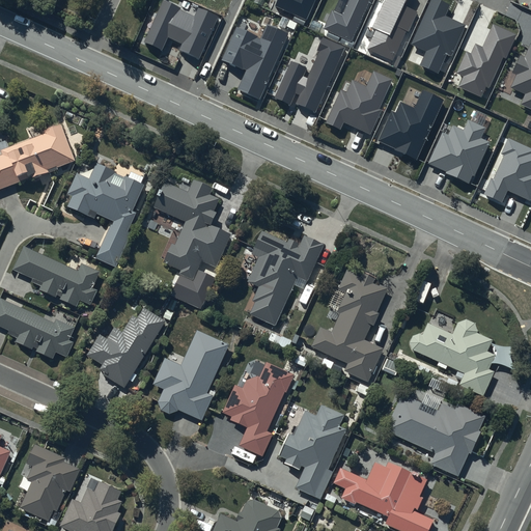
[(180,7),(163,0),(144,43),(162,51),(168,37),(183,44),(179,51),(198,59),(218,17),(198,7),(194,16),(180,9),(180,7)]
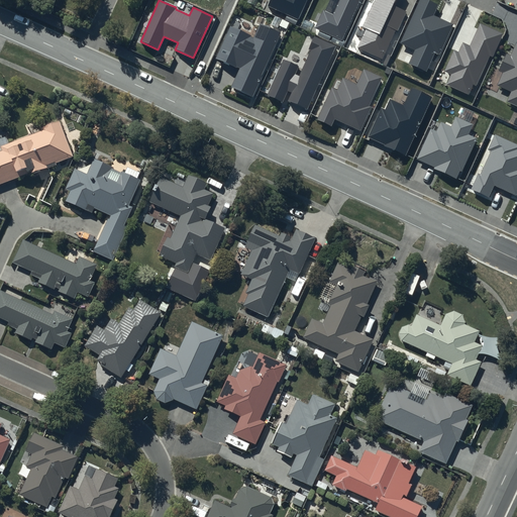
[(270,0),(268,6),(299,20),(307,0),(270,0)]
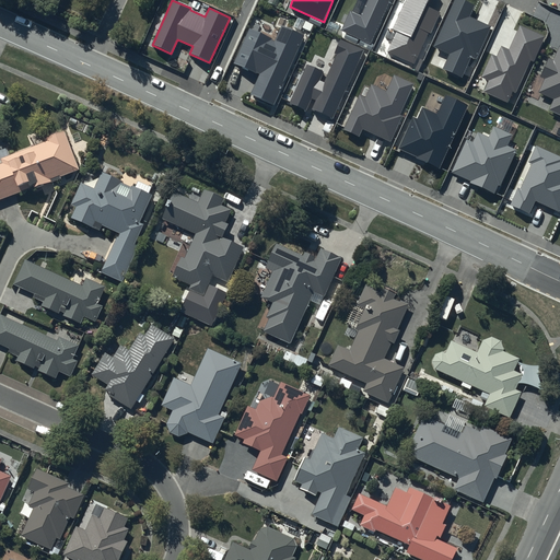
[(358,0),(352,12),(351,11),(342,30),(371,42),(389,0),(358,0)]
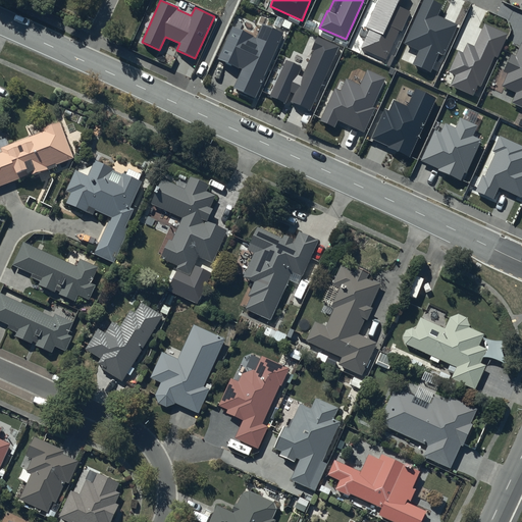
[(399,0),(377,0),(366,28),(369,29),(361,48),(387,60),(409,11),(397,5),(399,0)]
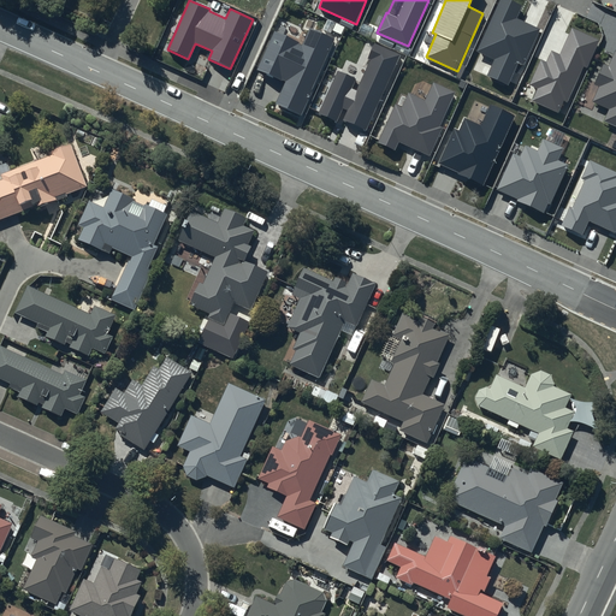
[(522,6),(508,0),(501,0),(478,52),(495,59),(487,77),(508,87),(519,63),(525,65),(540,29),(516,18),(522,6)]
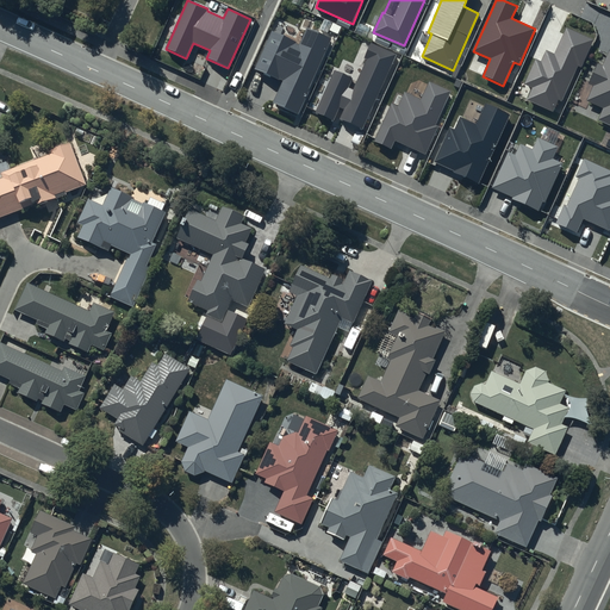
[(332,38),(307,27),(300,43),(272,30),(254,69),(282,81),(273,104),(298,114),(332,38)]
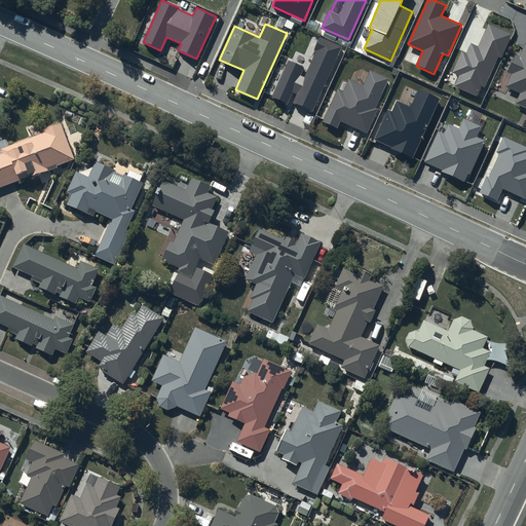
[(512,34),(488,24),(479,46),(471,43),(466,53),(461,51),(452,72),(458,75),(454,85),(478,96),(482,86),(485,87),(498,58),(501,59),(512,34)]
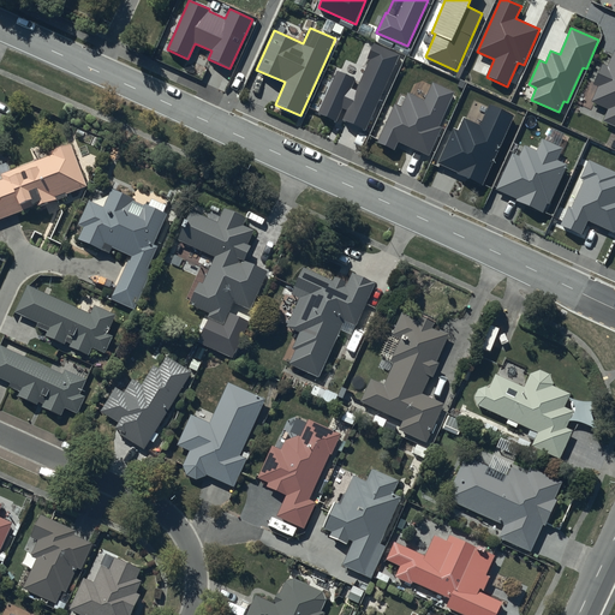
[(400,55),(374,45),(368,58),(370,59),(356,90),(351,89),(356,78),(338,71),(317,114),(336,123),(342,108),(347,111),(344,120),(366,131),(400,55)]
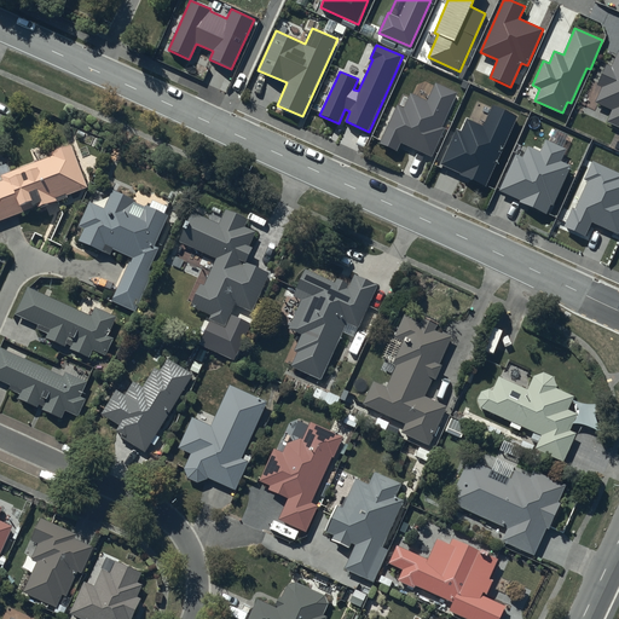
[(618,50),(612,65),(606,64),(597,85),(602,87),(596,102),(612,109),(607,122),(618,127),(618,50)]
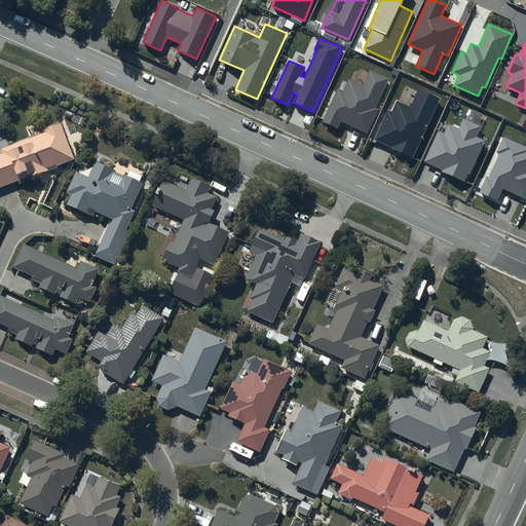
[(388,78),(370,70),(363,85),(349,79),(344,91),(337,89),(323,122),(337,128),(340,121),(367,134),(378,109),(375,108),(388,78)]
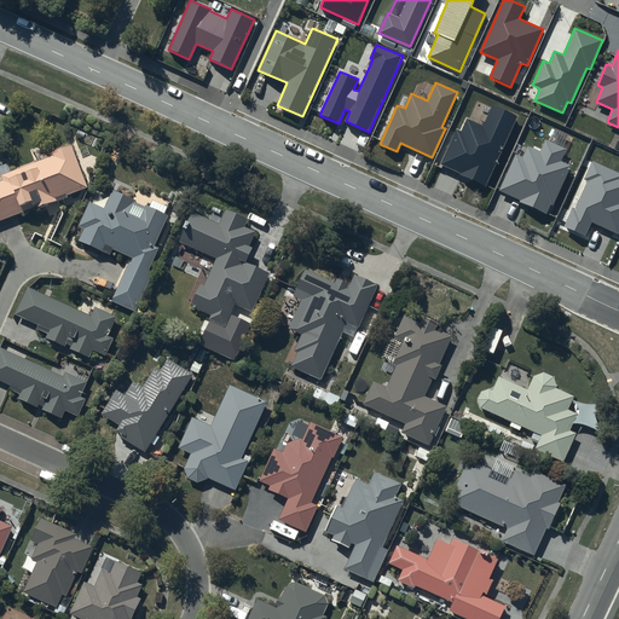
[(518,117),(492,105),(482,127),(466,119),(461,131),(456,128),(439,165),(486,186),(518,117)]
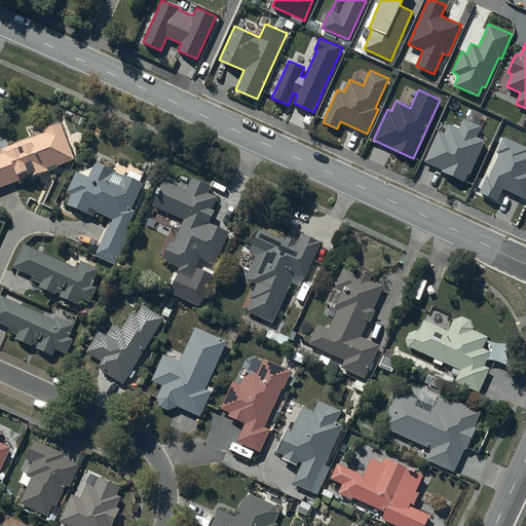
[(459,128),(449,123),(444,134),(439,132),(424,163),(465,183),(485,141),(477,137),(481,126),(463,118),(459,128)]
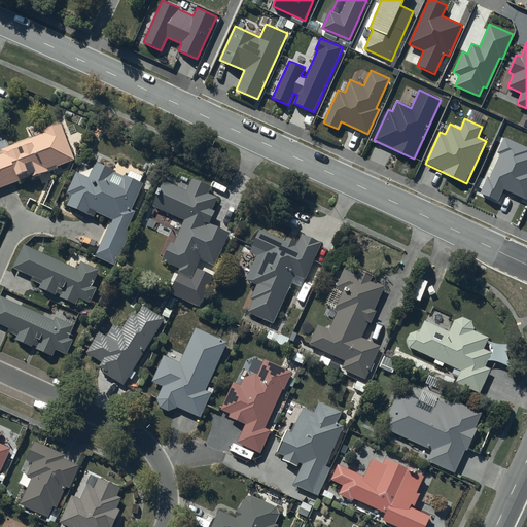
[(3,153),(0,154),(0,188),(25,180),(25,179),(32,176),(32,177),(48,172),(47,168),(74,159),(62,124),(44,130),(45,134),(1,149),(3,153)]
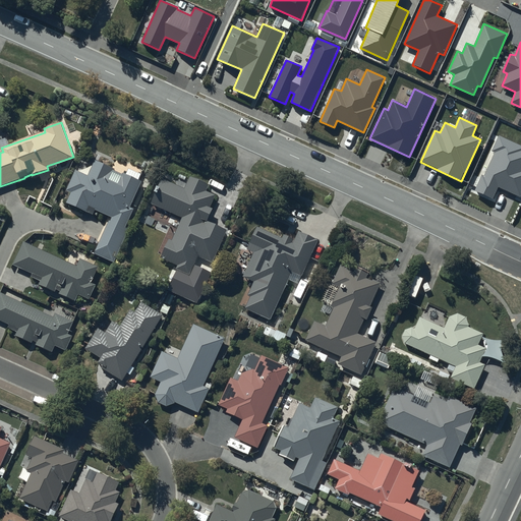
[(493,151),(496,152),(484,176),(482,175),(475,190),(491,197),(497,186),(520,196),(520,145),(499,135),(493,151)]
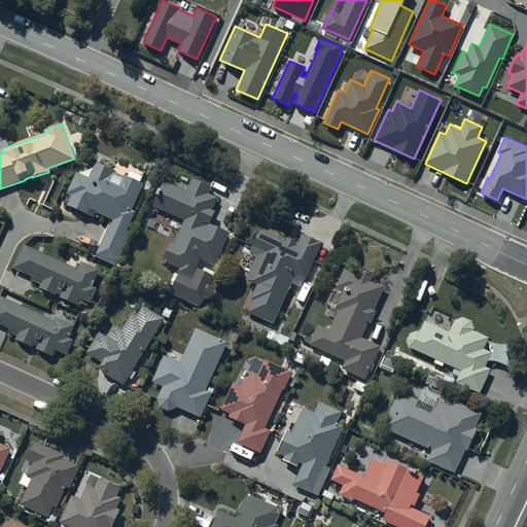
[(76,172),(68,192),(73,195),(69,204),(94,214),(95,210),(115,218),(100,254),(115,260),(135,212),(132,211),(143,183),(140,182),(143,176),(130,171),(128,176),(124,174),(124,175),(115,171),(115,170),(96,162),(93,168),(79,174),(76,172)]
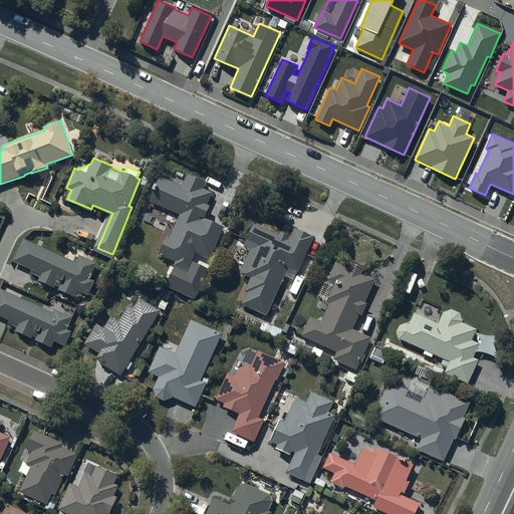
[(177,172),(173,181),(160,176),(149,200),(154,203),(149,213),(168,221),(172,212),(179,215),(170,237),(167,236),(159,254),(175,262),(174,264),(187,270),(195,252),(209,259),(224,226),(205,218),(210,206),(208,204),(213,193),(202,188),(205,183),(188,175),(187,177),(177,172)]
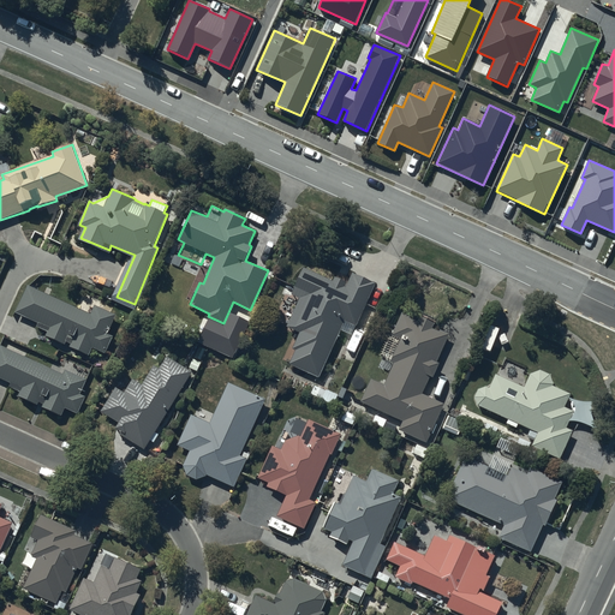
[(348,324),(359,329),(378,286),(356,276),(351,287),(338,281),(336,285),(308,272),(296,299),(304,303),(292,330),(303,336),(296,352),(299,354),(293,368),(323,381),(348,324)]
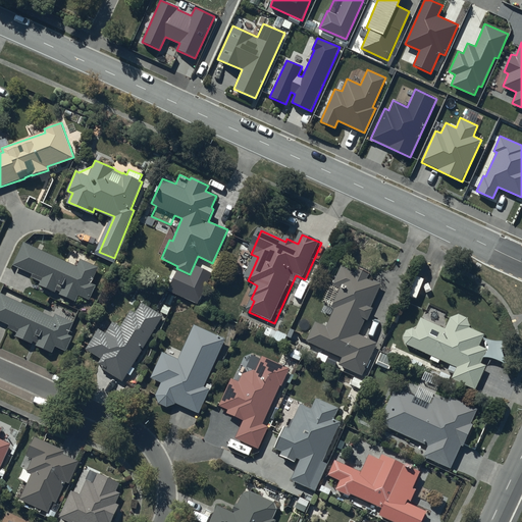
[(77,267),(23,243),(13,265),(33,274),(31,277),(40,281),(39,284),(55,292),(56,290),(60,291),(59,294),(75,301),(79,294),(90,299),(96,285),(91,282),(98,266),(81,259),(77,267)]
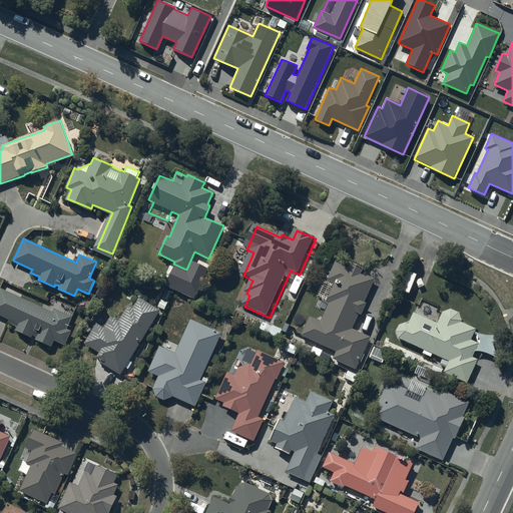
[(323,324),(312,319),(303,338),(338,353),(335,361),(357,371),(372,339),(355,331),(361,317),(363,317),(368,307),(366,306),(377,281),(369,278),(368,280),(363,277),(365,272),(353,266),(351,271),(344,268),(345,267),(338,264),(330,283),(328,282),(321,298),(329,302),(328,304),(331,305),(323,324)]
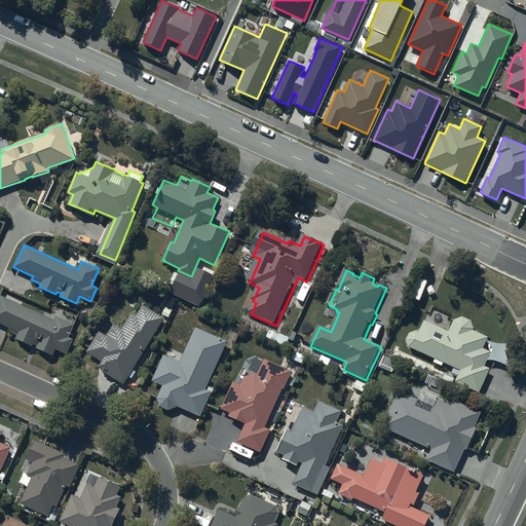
[(33,344),(37,346),(37,347),(52,354),(55,348),(67,353),(73,339),(68,337),(74,325),(57,316),(54,320),(0,295),(0,296),(0,323),(9,328),(8,330),(17,334),(15,338),(32,346),(33,344)]
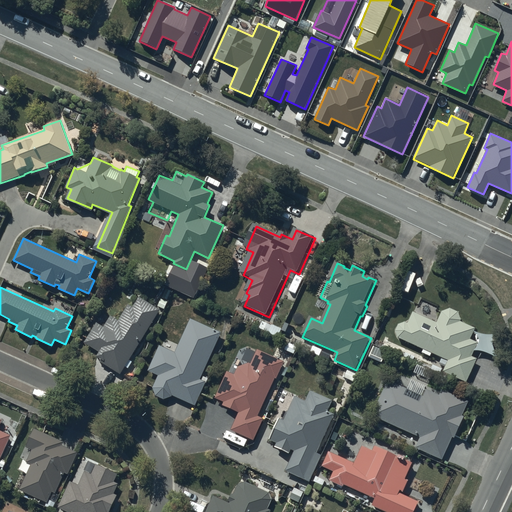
[(161,310),(139,296),(133,306),(129,304),(118,320),(110,316),(104,326),(97,322),(85,342),(99,351),(96,356),(101,359),(100,361),(120,374),(161,310)]
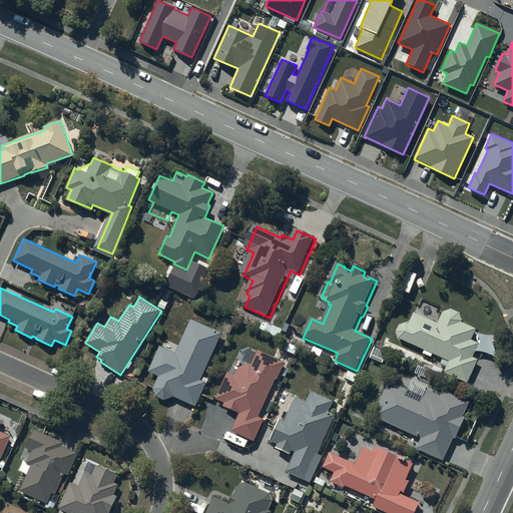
[(472,357),(478,343),(471,340),(476,329),(461,323),(461,321),(461,320),(461,319),(461,318),(460,318),(460,317),(460,316),(459,316),(459,315),(459,314),(458,314),(458,313),(457,313),(457,312),(456,312),(455,311),(454,311),(453,310),(452,310),(451,310),(450,310),(449,310),(448,310),(447,310),(446,310),(445,310),(445,311),(444,311),(443,311),(443,312),(442,312),(442,313),(436,324),(413,313),(408,324),(405,323),(404,323),(403,323),(402,323),(402,324),(401,324),(400,324),(400,325),(399,325),(399,326),(398,326),(398,327),(397,328),(397,329),(396,330),(396,331),(396,332),(396,333),(396,334),(396,335),(397,335),(397,336),(397,337),(398,337),(398,338),(424,350),(423,354),(430,357),(432,354),(448,361),(443,373),(467,382),(476,359),(472,357)]
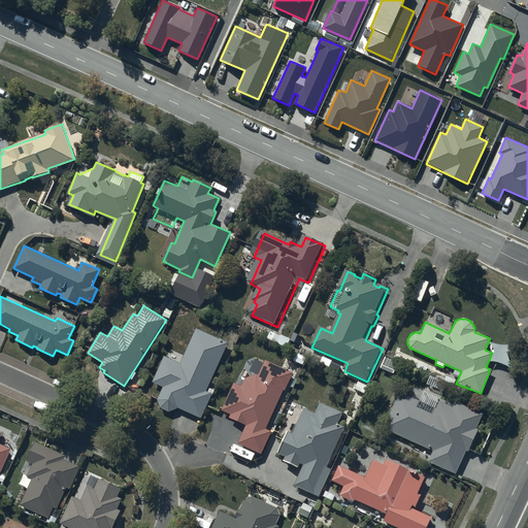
[(165,356),(153,383),(163,388),(158,400),(158,401),(158,402),(158,403),(159,404),(159,405),(160,406),(161,407),(162,408),(163,409),(164,409),(164,410),(165,410),(166,410),(167,410),(168,410),(169,410),(170,410),(171,410),(172,410),(172,409),(173,409),(174,408),(175,406),(201,419),(212,394),(205,391),(228,342),(196,328),(180,363),(165,356)]
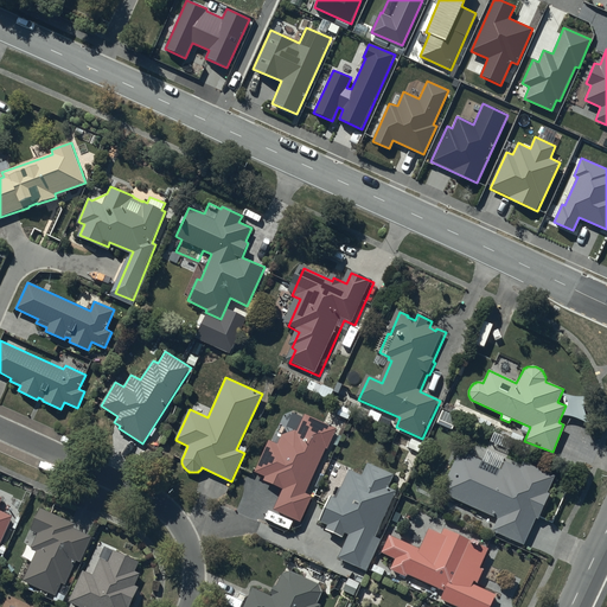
[(334,390),(311,381),(306,391),(331,401),(334,390)]
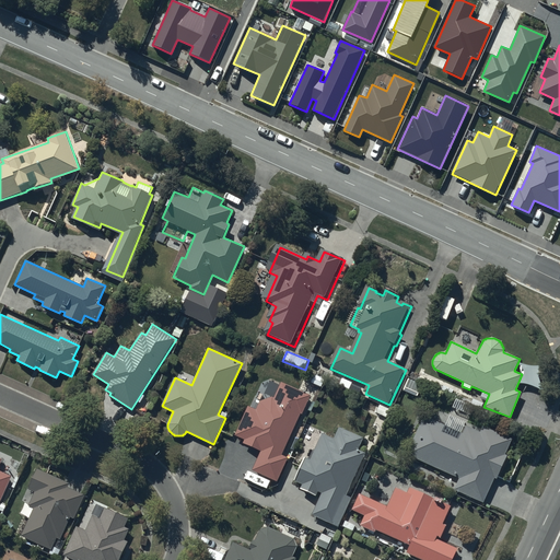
[(421,382),(408,377),(404,391),(416,396),(421,382)]
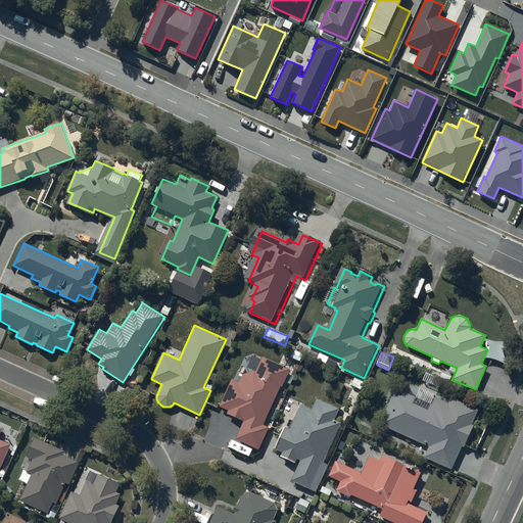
[(240,382),(231,378),(219,407),(228,411),(226,414),(242,421),(234,439),(238,441),(234,449),(249,456),(253,446),(258,449),(269,427),(264,425),(280,385),(281,385),(289,369),(262,357),(255,372),(239,381),(240,382)]
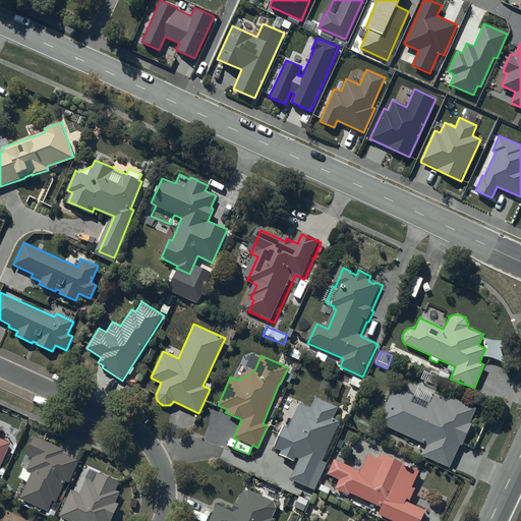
[(490,400),(495,391),(478,384),(474,393),(490,400)]
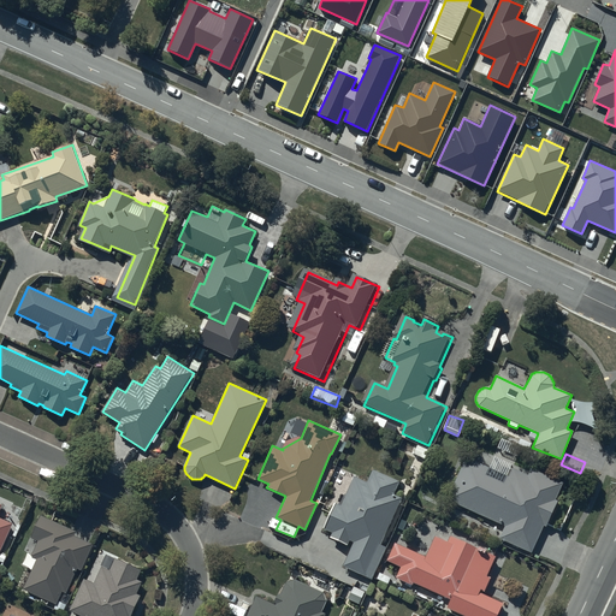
[(562,483),(531,468),(527,474),(510,467),(511,465),(495,456),(489,468),(466,458),(446,499),(504,526),(498,538),(531,552),(544,525),(546,526),(557,502),(555,501),(562,483)]
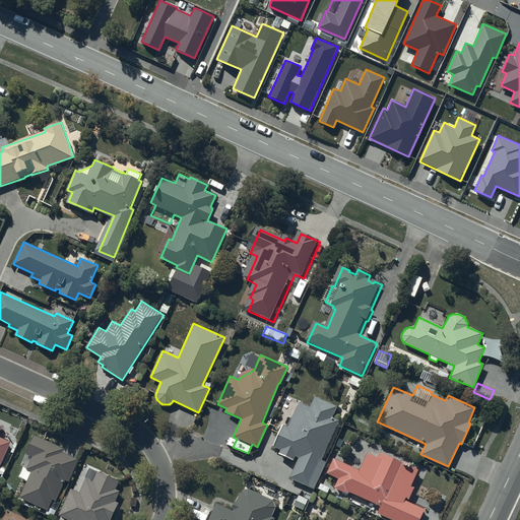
[(337,406),(314,397),(310,408),(299,403),(288,428),(283,425),(274,446),(280,449),(279,453),(294,459),(296,456),(299,457),(289,478),(315,490),(327,460),(323,458),(338,420),(332,417),(337,406)]
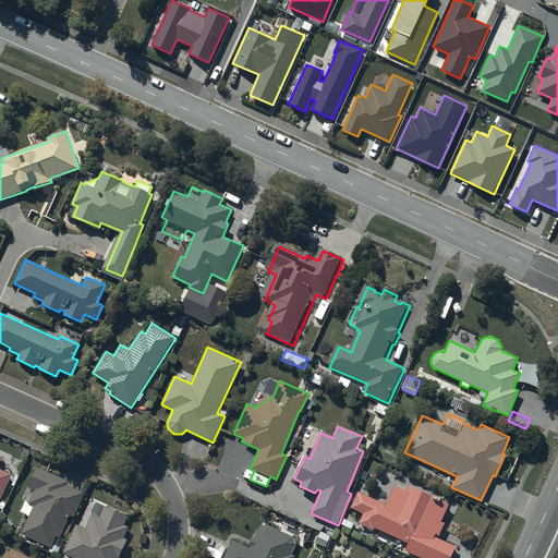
[(5,508),(0,505),(0,502),(11,477),(0,472),(0,466),(3,461),(0,459),(0,511),(3,512),(5,508)]
